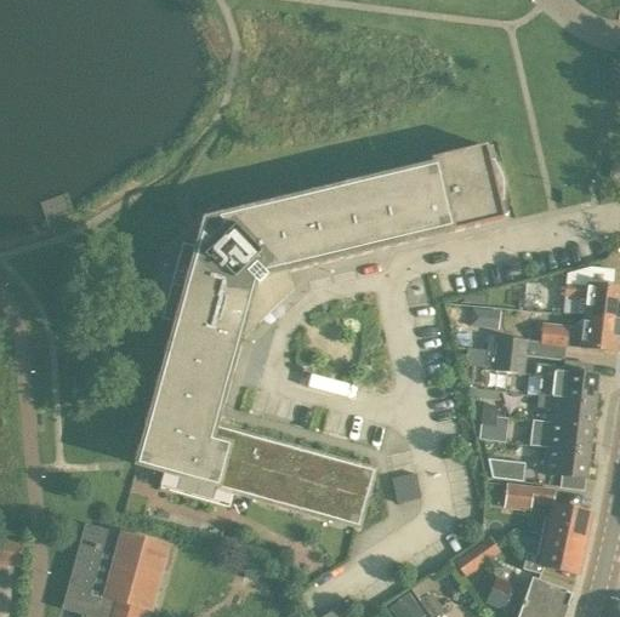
[(291,268),(375,247),(384,245),(433,233),(448,230),(504,217),(487,144),(436,156),(437,161),(221,211),(202,216),(172,320),(132,466),(360,529),(377,467),(232,426),(219,422),(221,413),(243,335),(244,329),(293,287),(288,268),(291,268)]
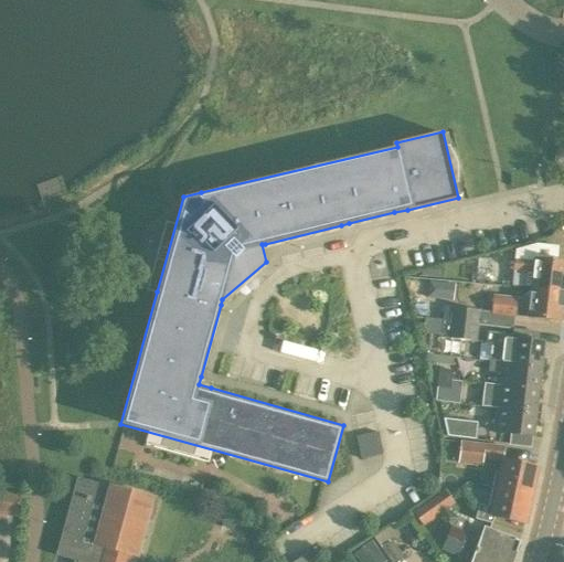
[(533,273),(532,287),(563,289),(563,260),(515,255),(514,271),(533,273)]
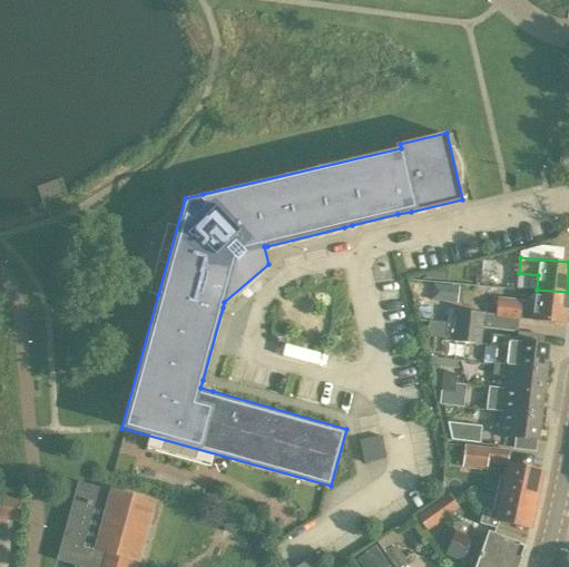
[(434,280),(453,275),(451,263),(431,267),(434,280)]
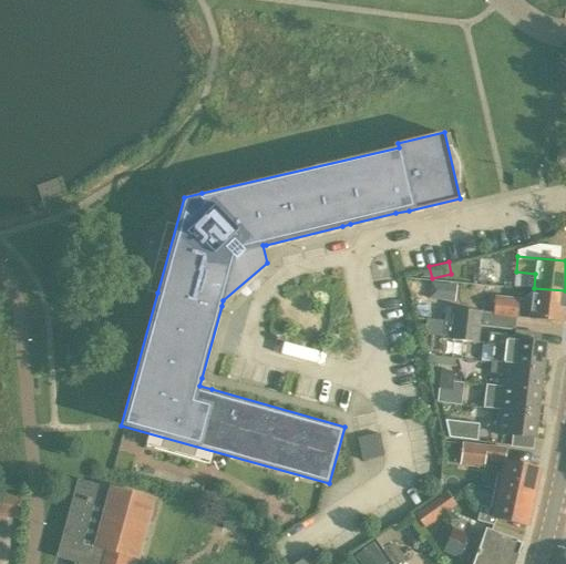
[(429,296),(455,298),(456,283),(430,280),(429,296)]
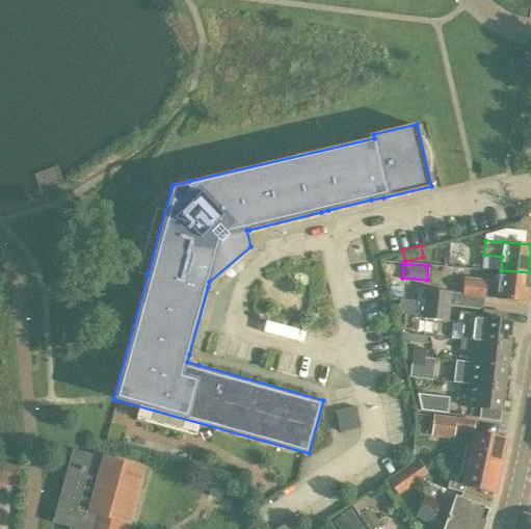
[(530,272),(501,270),(500,281),(466,276),(463,295),(484,297),(486,286),(499,288),(498,297),(529,300),(530,287),(530,272)]
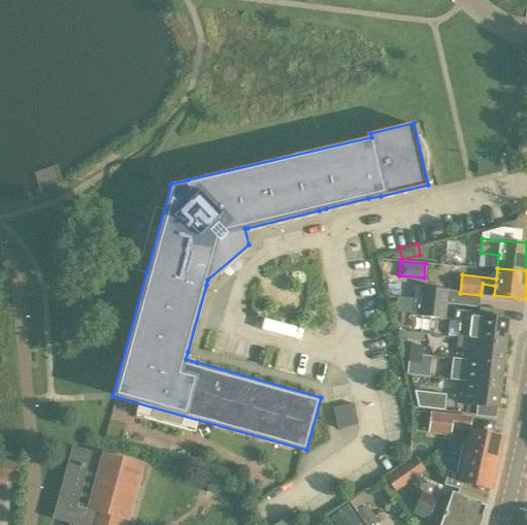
[(413,314),(445,318),(448,288),(416,285),(413,314)]
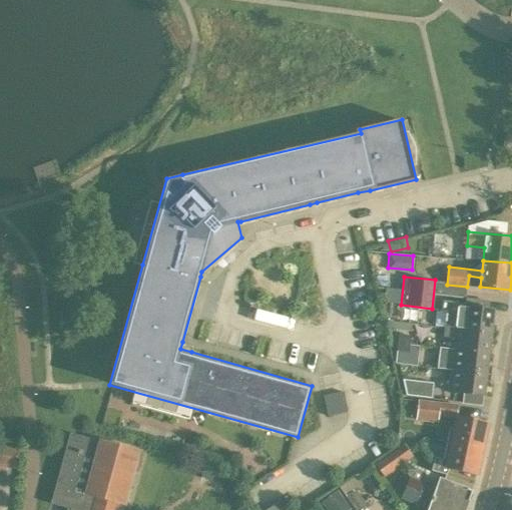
[(447,310),(445,326),(491,332),(494,310),(489,310),(490,300),(466,297),(466,302),(443,300),(442,310),(447,310)]
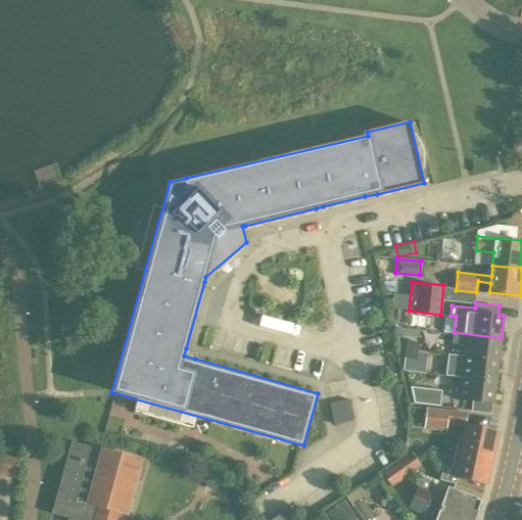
[(395,325),(395,333),(420,335),(421,328),(395,325)]
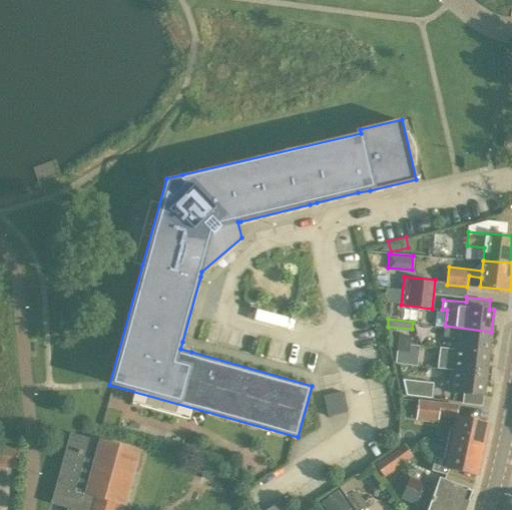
[(455,336),(453,348),(488,353),(491,332),(445,326),(444,335),(455,336)]
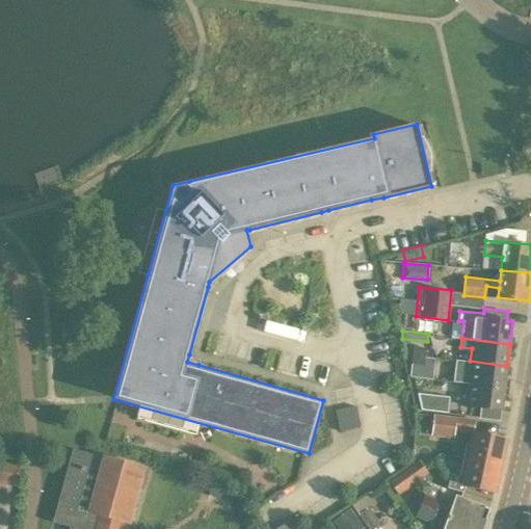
[(412,362),(424,364),(426,346),(414,345),(412,362)]
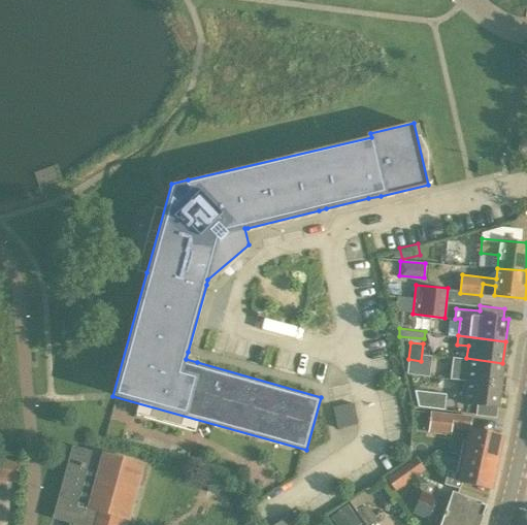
[(466,358),(464,380),(500,384),(502,363),(466,358)]
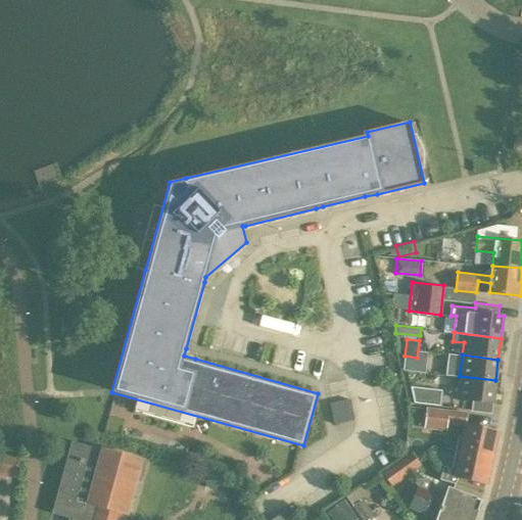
[(495,380),(460,376),(457,397),(492,402),(495,380)]
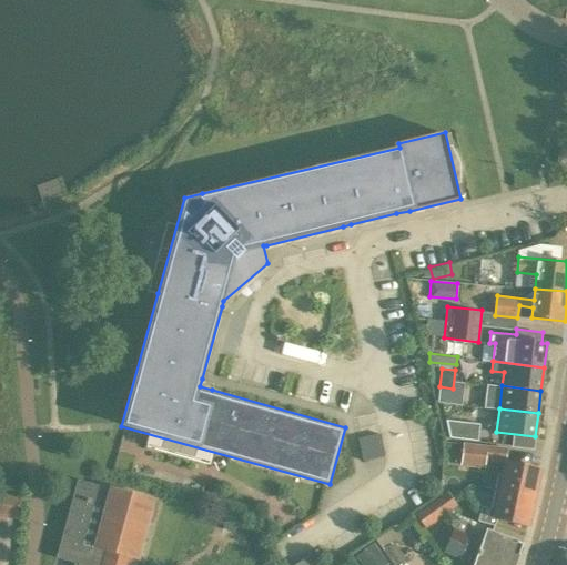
[(446,417),(447,420),(451,436),(478,439),(481,422),(446,417)]
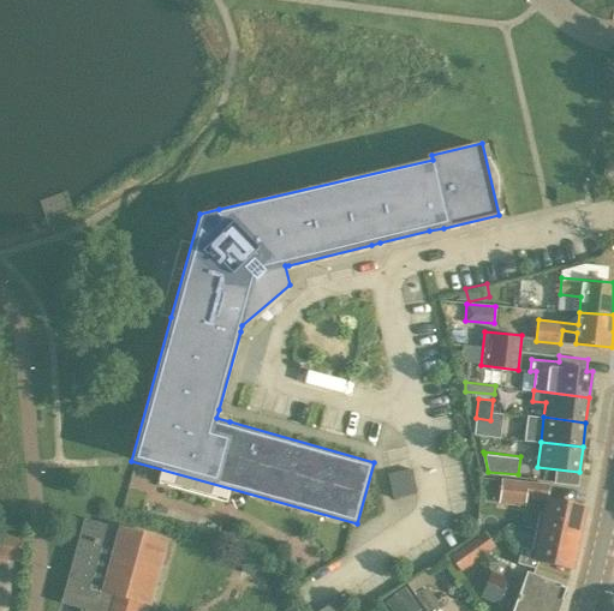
[(417,465),(393,471),(400,493),(423,487),(417,465)]
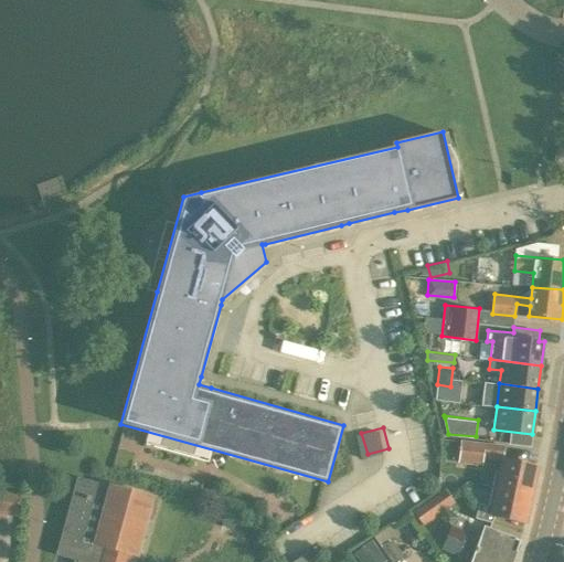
[(483,457),(502,459),(504,443),(460,438),(458,462),(482,465),(483,457)]
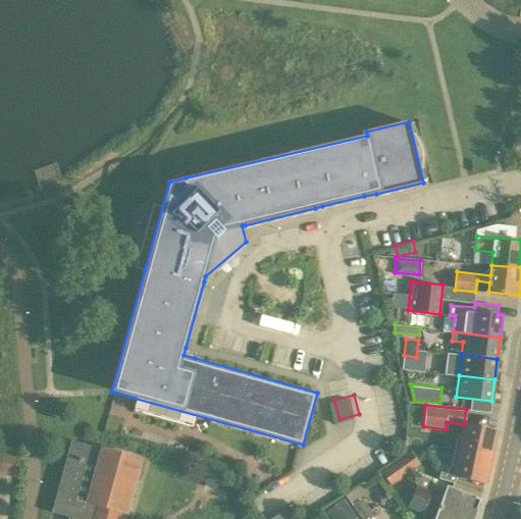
[(458,434),(456,449),(489,455),(495,430),(484,428),(485,423),(475,421),(471,423),(471,425),(469,425),(465,427),(463,435),(458,434)]
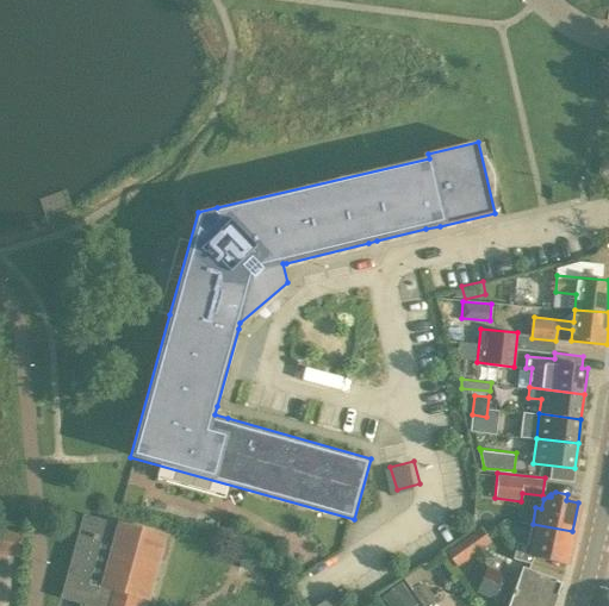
[(140,605),(143,595),(148,598),(166,536),(120,523),(120,524),(85,514),(62,595),(85,603),(84,605),(140,605)]
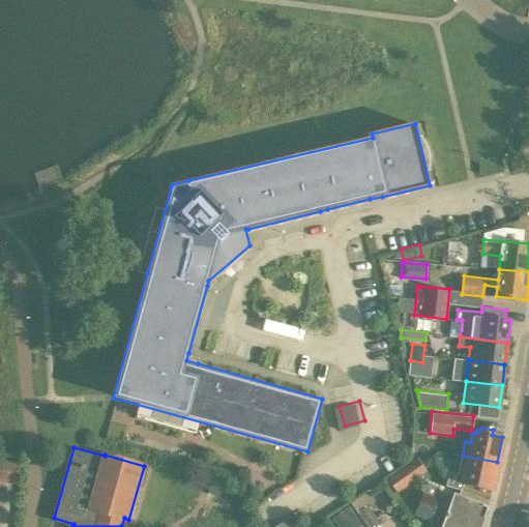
[(497,462),(463,456),(459,473),(449,471),(446,485),(462,488),(463,482),(492,489),(497,462)]
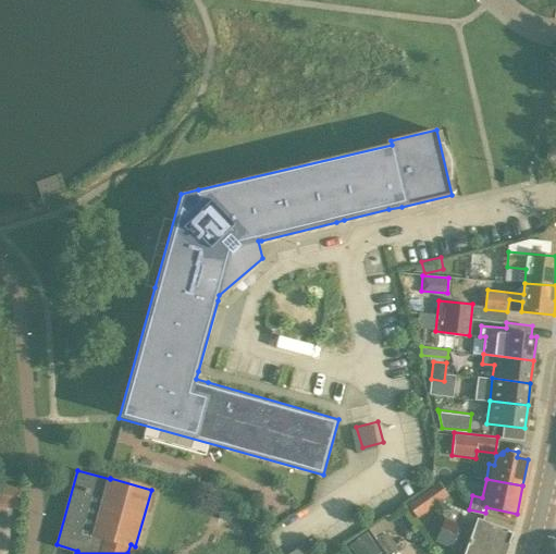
[(439,480),(429,488),(437,502),(448,494),(439,480)]
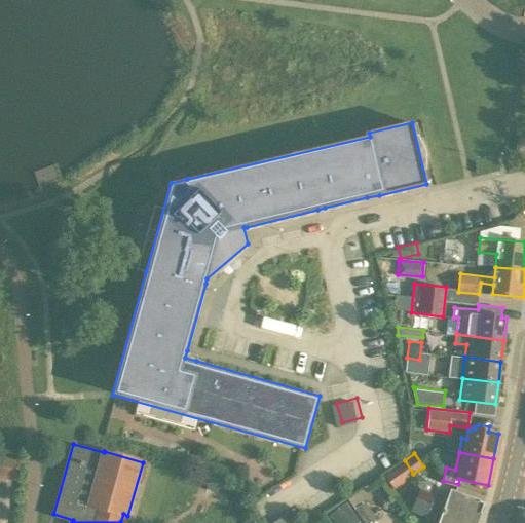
[(413,474),(405,460),(384,475),(394,487),(413,474)]
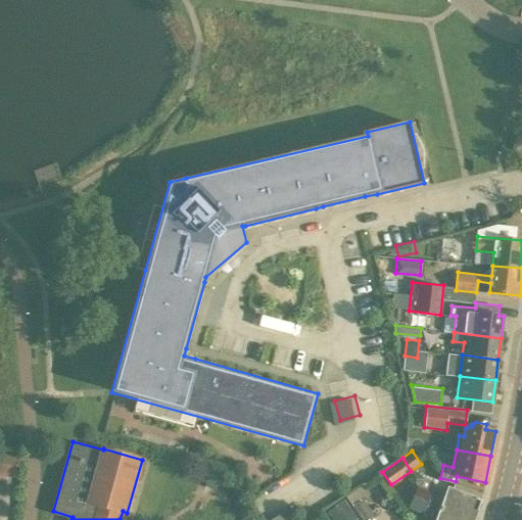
[(0,460),(0,471),(18,474),(20,464),(0,460)]
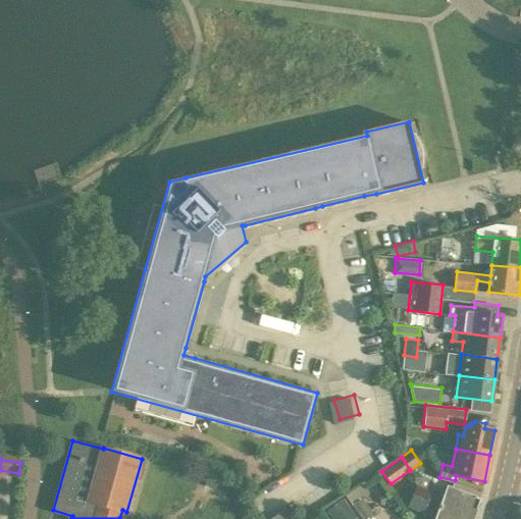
[(416,483),(412,494),(472,518),(476,508),(477,509),(480,499),(450,486),(446,497),(428,489),(432,479),(421,475),(414,478),(416,483)]
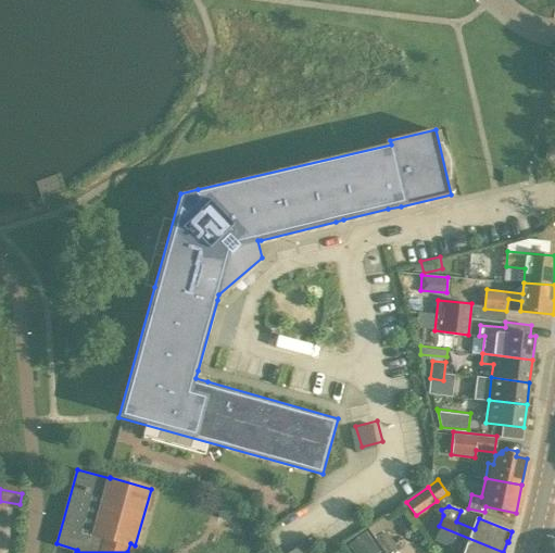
[(502,552),(503,552),(439,526),(433,539),(466,551),(464,552),(502,552)]
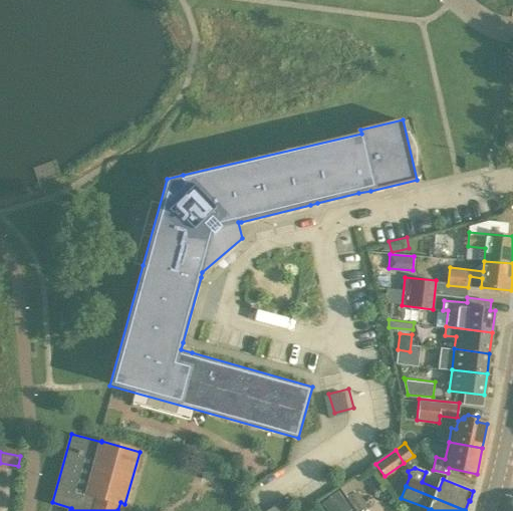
[(346,496),(356,510),(358,510),(368,504),(356,488),(346,496)]
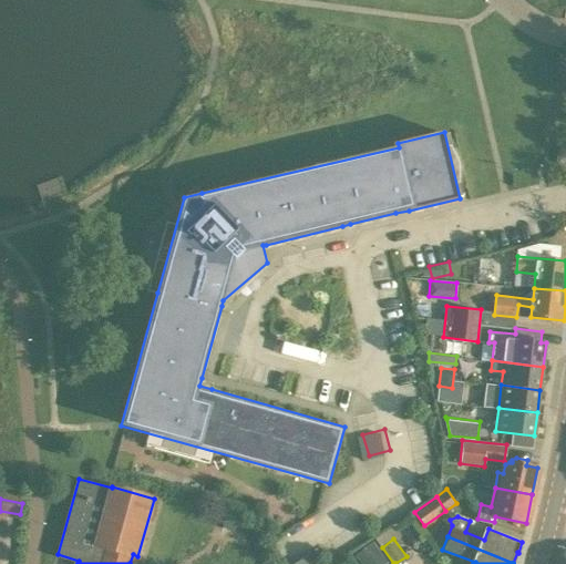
[(356,553),(363,563),(382,563),(388,561),(373,541),(356,553)]
